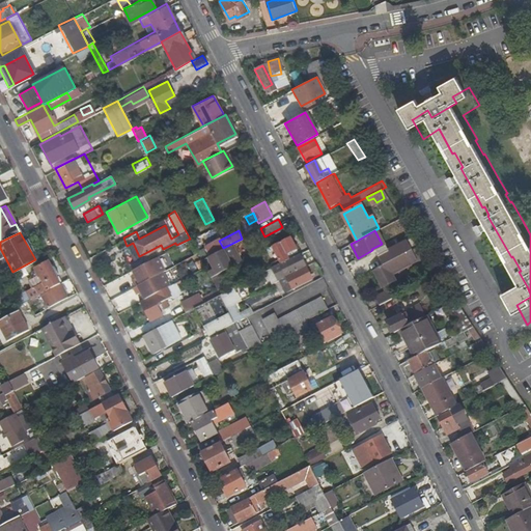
[(423,243),(416,233),(376,254),(382,266),(423,243)]
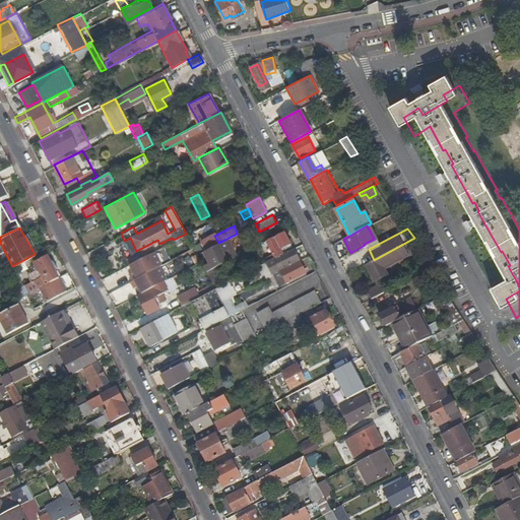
[(284,231),(266,241),(272,252),(273,257),(283,252),(281,248),(290,243),(284,231)]
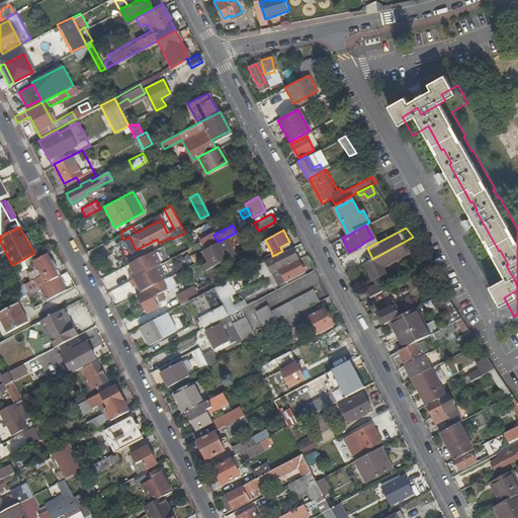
[(218,242),(213,235),(202,241),(206,248),(208,247),(216,243),(218,242)]
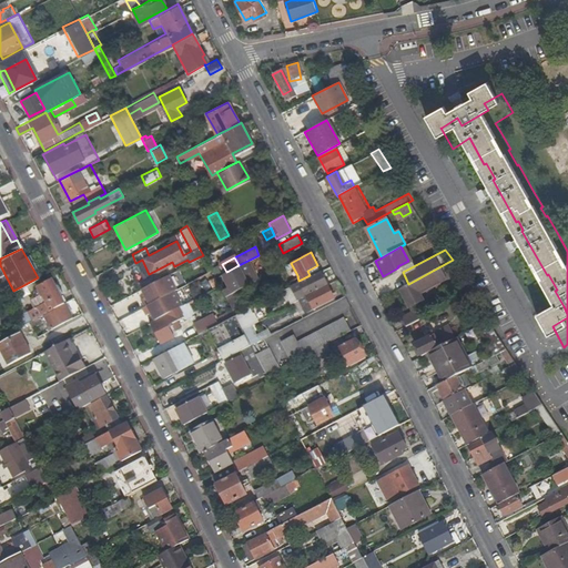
[(142,260),(135,263),(143,277),(149,274),(142,260)]
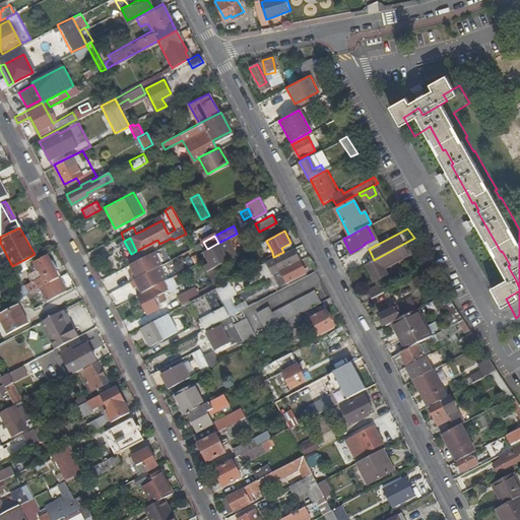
[(421,248),(414,238),(374,260),(369,262),(379,280),(391,273),(387,266),(421,248)]
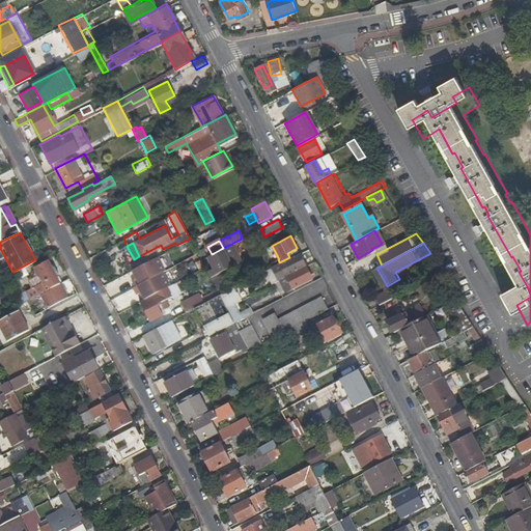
[(211,278),(231,267),(221,249),(214,253),(212,254),(207,256),(200,260),(203,266),(210,261),(211,264),(213,263),(216,269),(207,273),(211,278)]
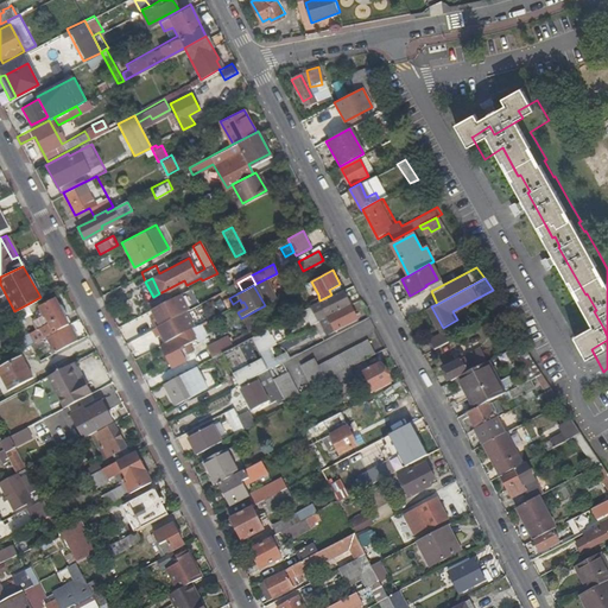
[(309,306),(316,320),(349,303),(350,302),(343,289),(331,295),(320,301),(309,306)]
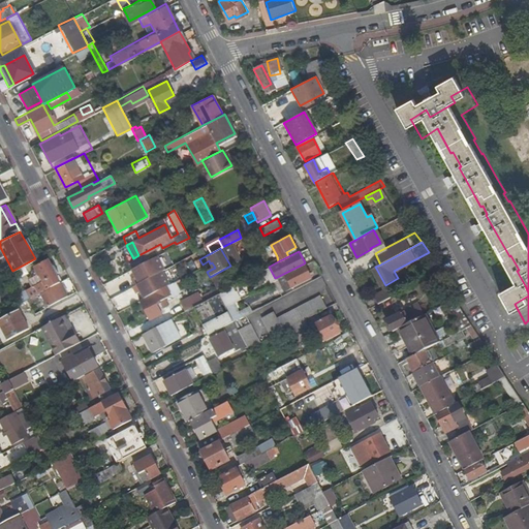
[(130,277),(133,283),(160,270),(162,269),(156,254),(131,268),(134,275),(130,277)]
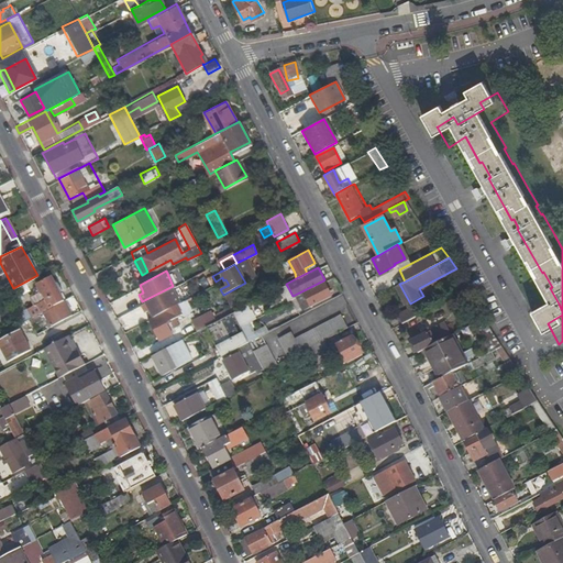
[(26,308),(31,317),(42,311),(62,300),(50,276),(34,284),(39,293),(28,298),(32,305),(26,308)]
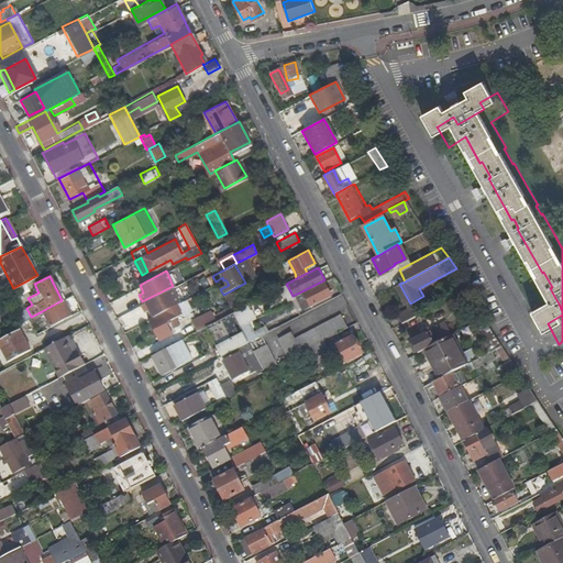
[(463,279),(456,283),(462,291),(468,287),(463,279)]
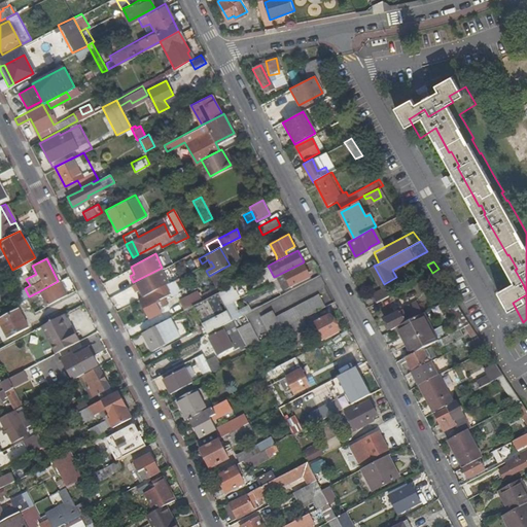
[(303,262),(274,277),(281,289),(310,274),(303,262)]
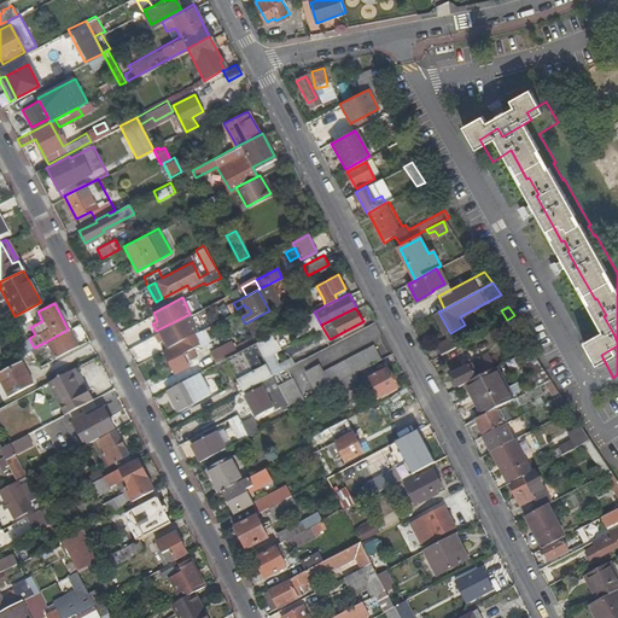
[(314,312),(307,315),(314,328),(321,325),(314,312)]
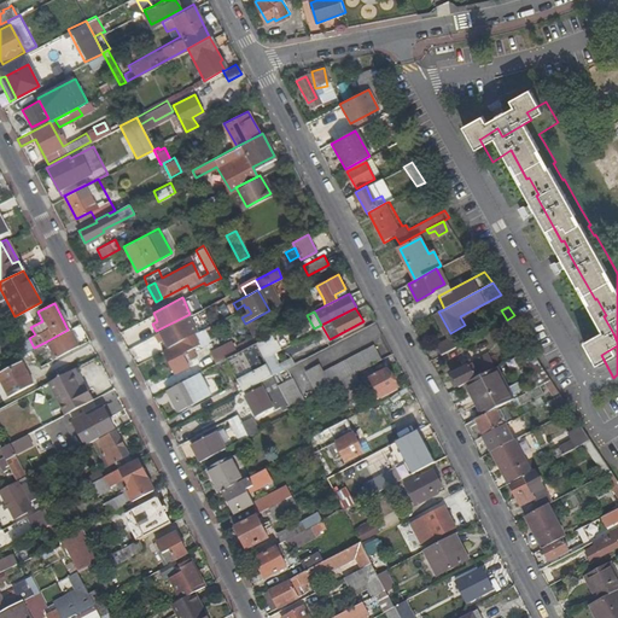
[(196,331),(187,315),(156,331),(153,332),(158,340),(163,338),(168,347),(196,331)]
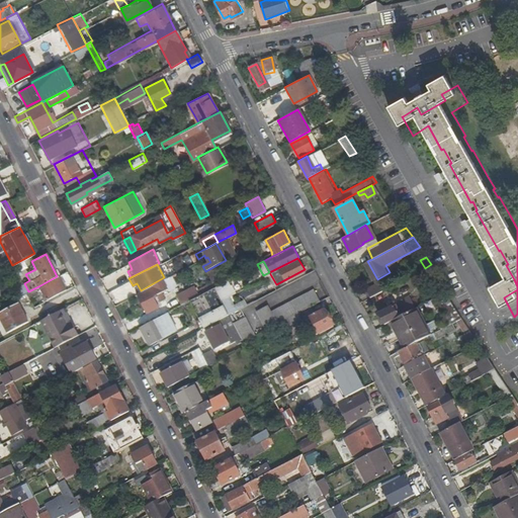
[(431,264),(425,268),(431,279),(438,274),(431,264)]
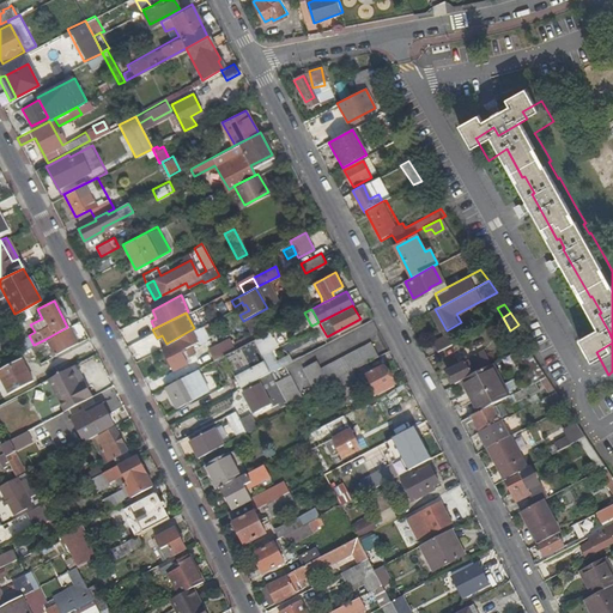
[(205,323),(211,333),(225,326),(219,315),(205,323)]
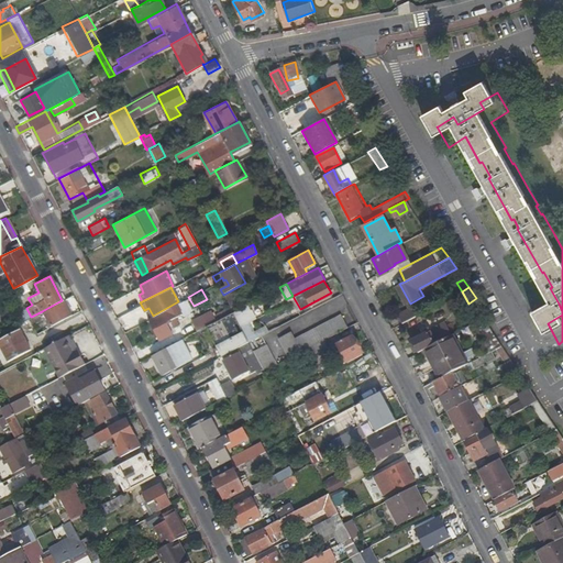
[(194,306),(188,297),(178,301),(153,316),(146,319),(156,337),(170,329),(166,320),(194,306)]
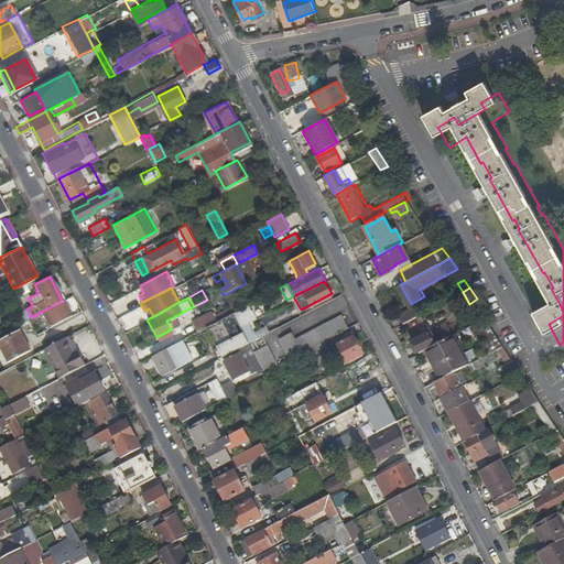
[(42,312),(49,326),(69,315),(62,301),(42,312)]
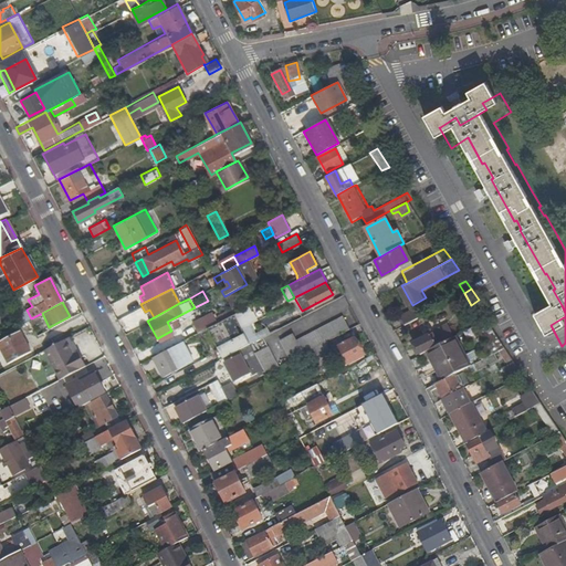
[(404,313),(409,322),(419,316),(428,313),(422,303),(404,313)]
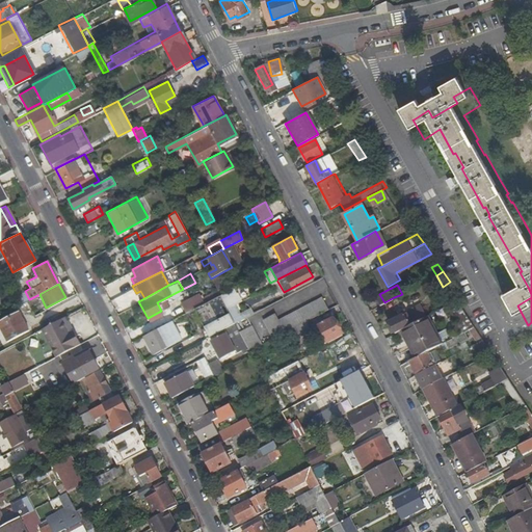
[(218,295),(224,307),(234,302),(240,298),(233,287),(218,295)]
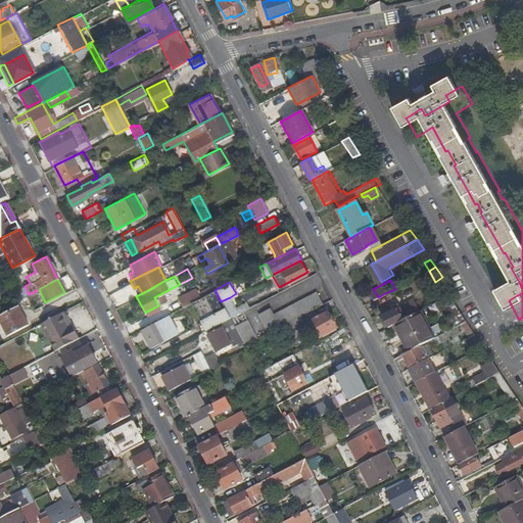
[(215,290),(198,298),(199,300),(190,304),(198,322),(201,321),(205,329),(223,320),(229,316),(221,301),(215,290)]
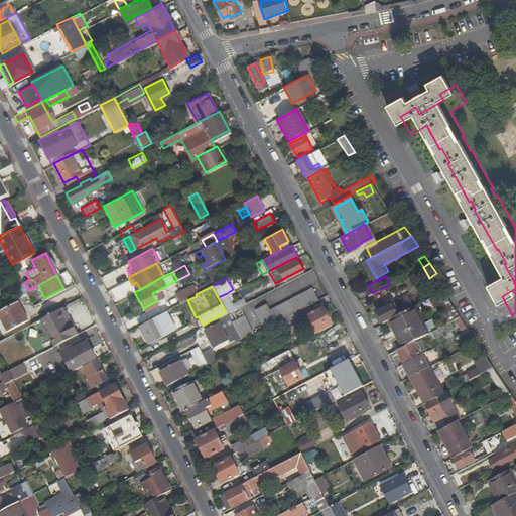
[(253,308),(263,327),(276,320),(295,310),(317,298),(310,286),(269,308),(265,301),(253,308)]
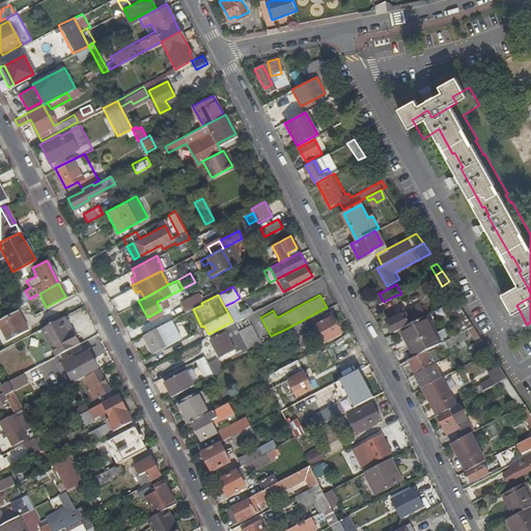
[(396,304),(393,297),(384,302),(379,305),(383,311),(396,304)]
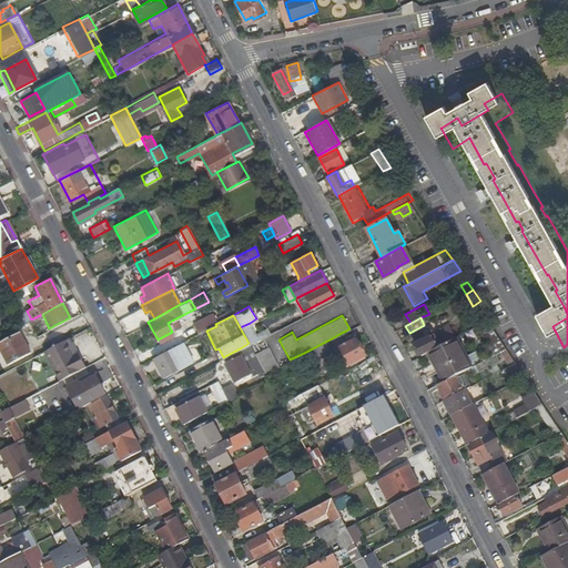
[(240,327),(249,343),(270,333),(266,326),(255,332),(250,323),(240,327)]
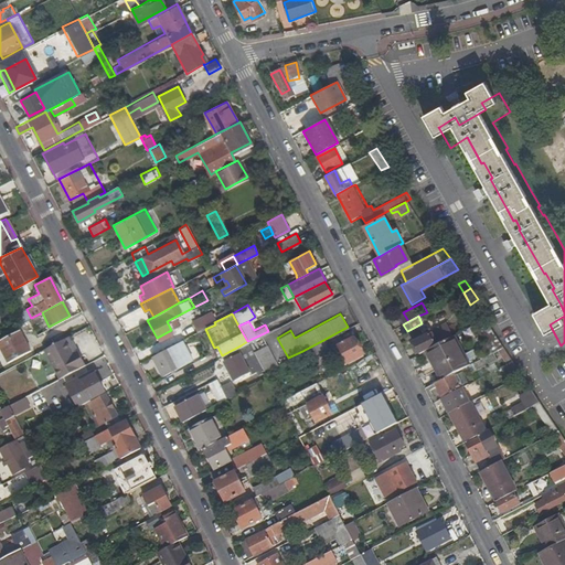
[(452,336),(445,322),(412,340),(417,350),(418,353),(425,350),(427,349),(452,336)]
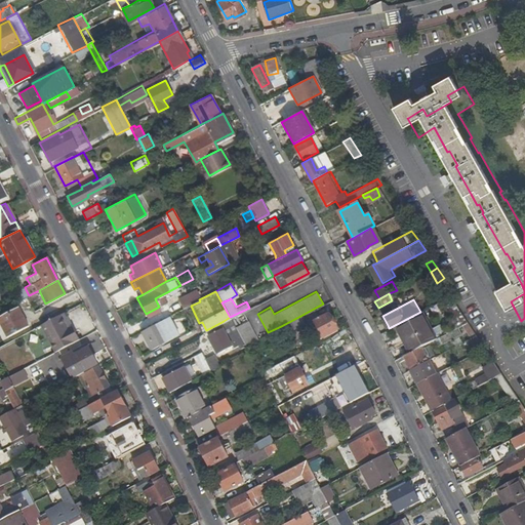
[(165,309),(168,316),(177,311),(174,304),(165,309)]
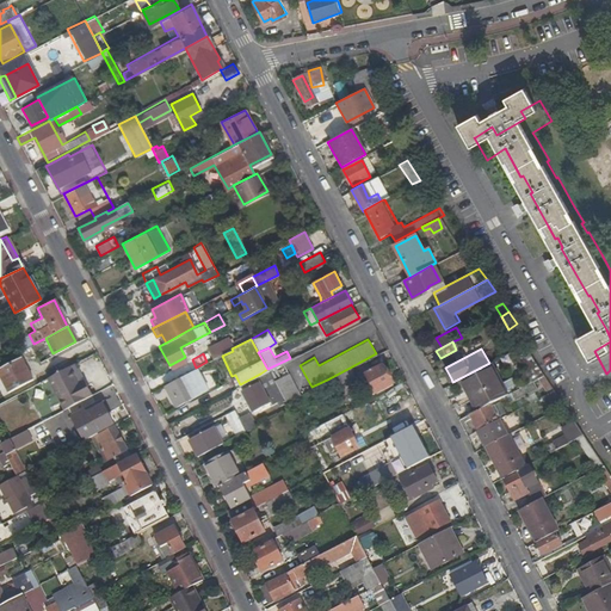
[(0,368),(0,377),(7,392),(32,378),(20,357),(0,368)]
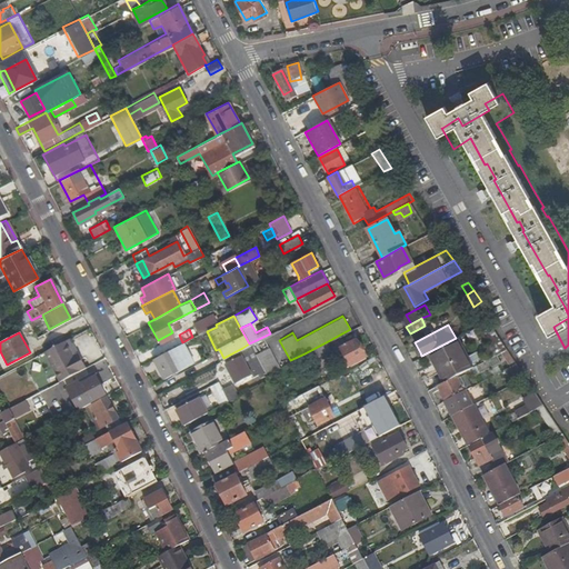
[(461,343),(465,342),(460,335),(456,338),(471,369),(475,368),(461,343)]
